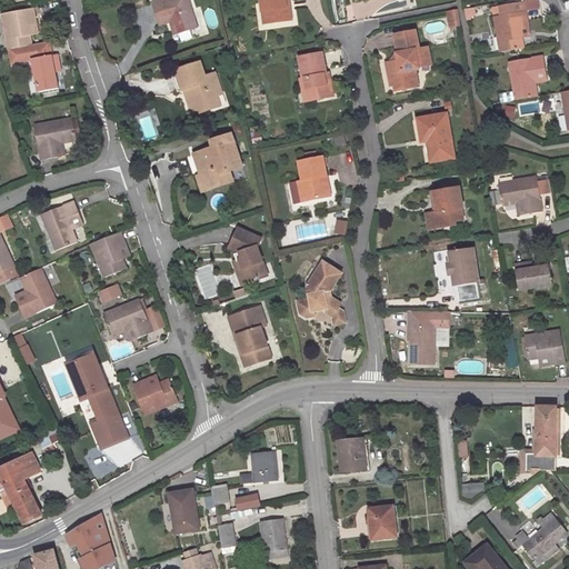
[(158,23),(168,20),(173,18),(178,32),(195,27),(186,0),(153,0),(151,1),(158,23)]
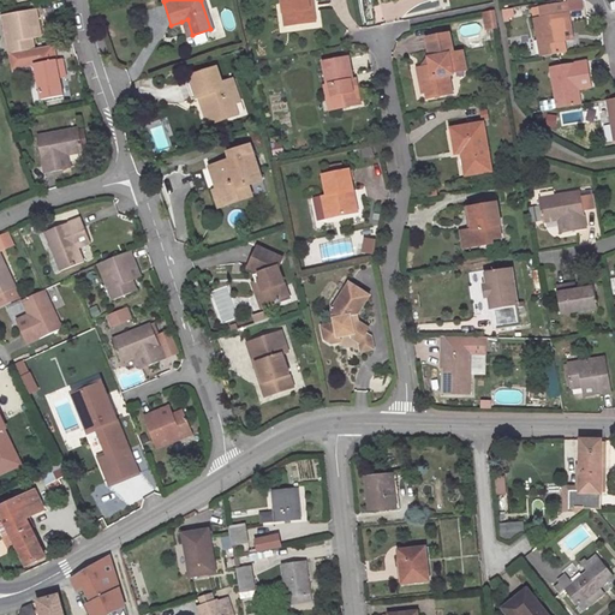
[(279,0),(282,25),(311,22),(310,7),(306,9),(305,0),(279,0)]
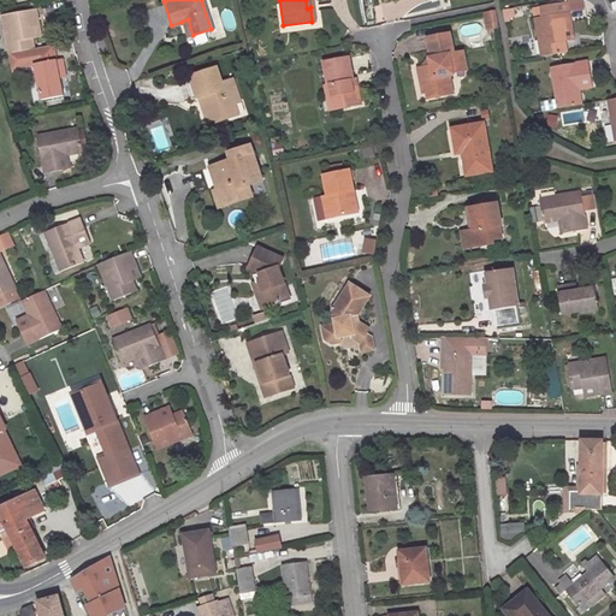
[(570,1),(543,6),(545,17),(537,18),(543,57),(568,53),(567,41),(576,39),(570,1)]
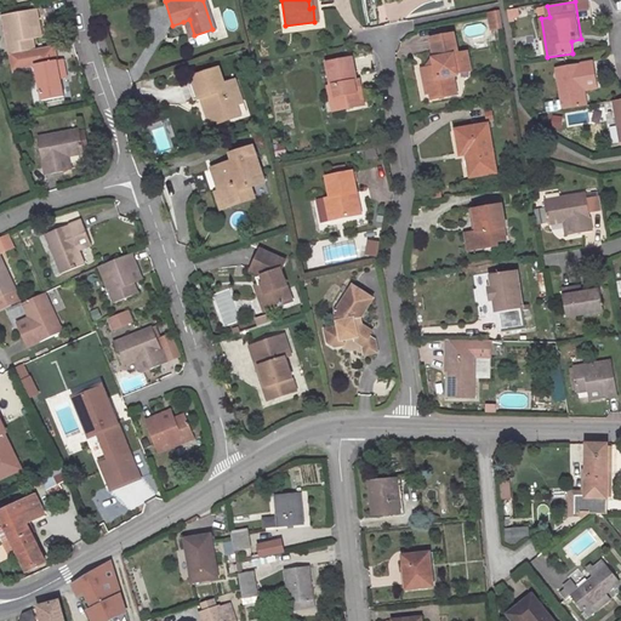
[(26,22),(35,20),(32,3),(0,6),(0,24),(4,46),(6,46),(29,41),(27,32),(26,22)]
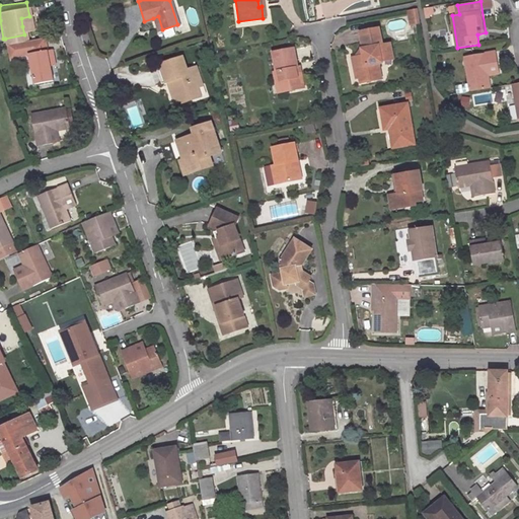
[(450,6),(452,15),(459,14),(457,5),(450,6)]
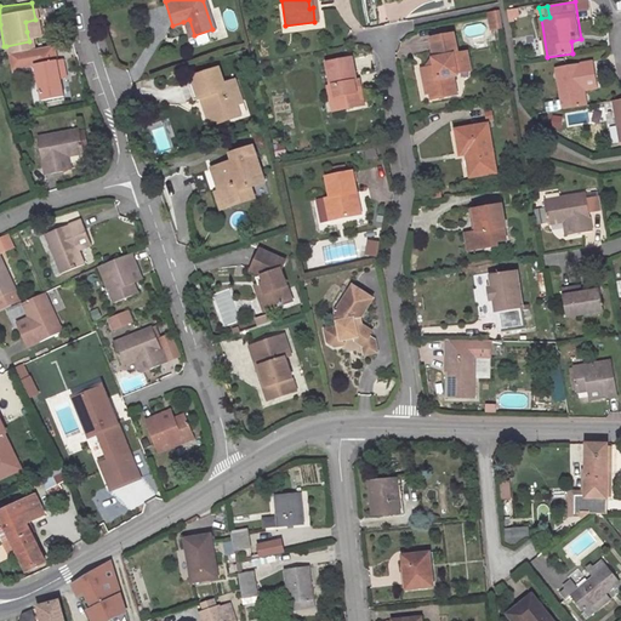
[(517,9),(506,10),(507,20),(518,18),(517,9)]
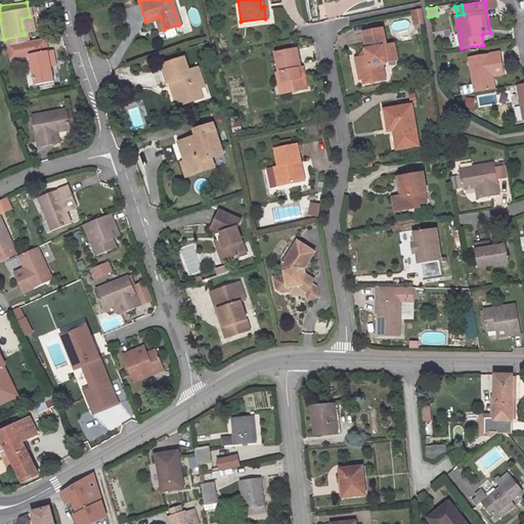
[(411,26),(424,25),(423,9),(410,10),(411,26)]
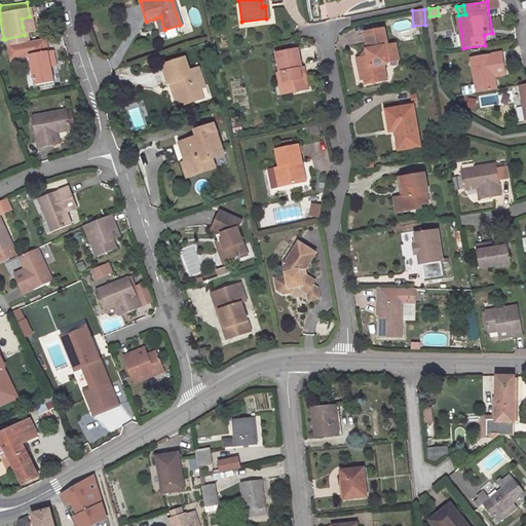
[(22,19),(23,27),(31,25),(30,16),(22,19)]
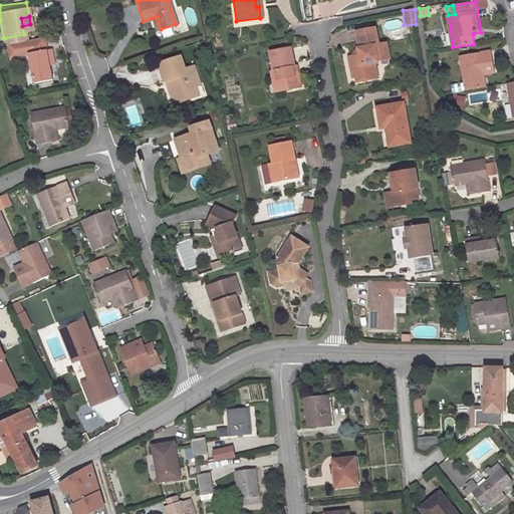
[(157,16),(152,18),(156,30),(161,29),(157,16)]
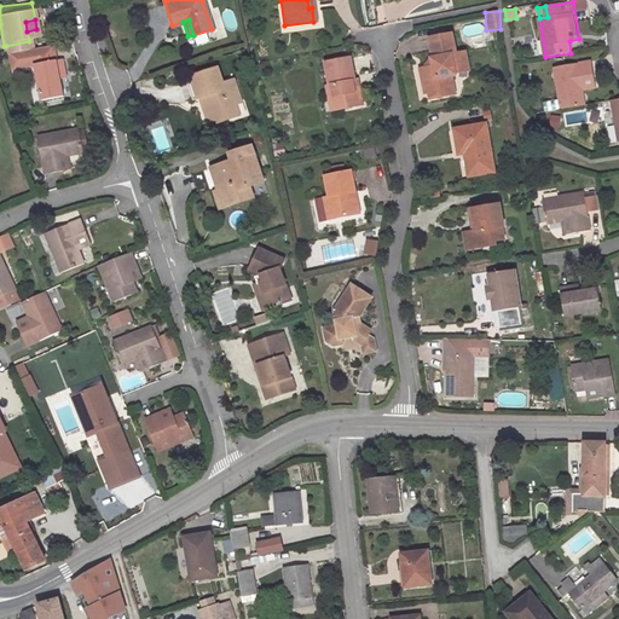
[(196,45),(208,42),(206,34),(194,36),(196,45)]
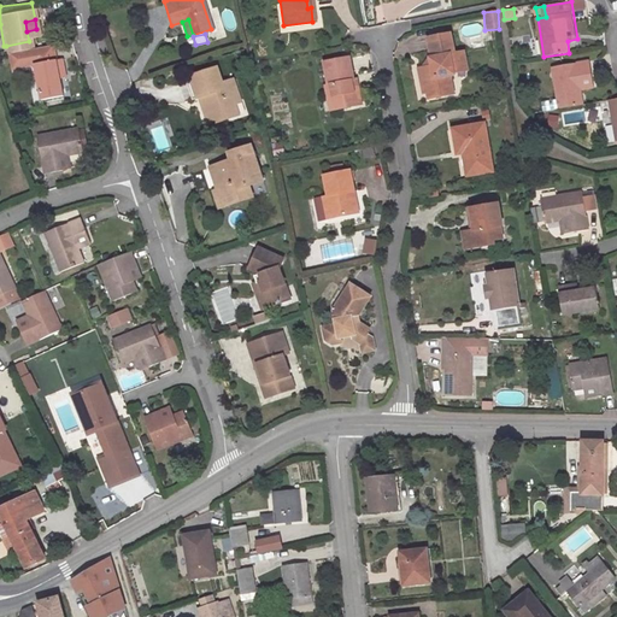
[(447,34),(425,39),(429,58),(427,59),(423,65),(424,68),(416,69),(421,94),(425,93),(427,99),(442,95),(441,88),(445,87),(444,76),(446,72),(451,75),(456,66),(463,64),(460,53),(451,54),(447,34)]
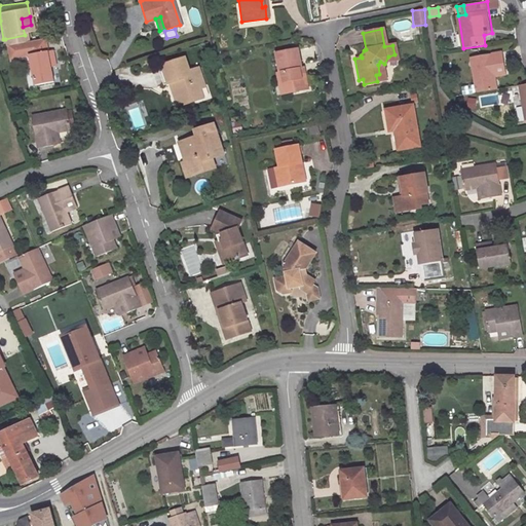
[(25,35),(5,39),(7,52),(26,49),(44,46),(42,31),(25,35)]
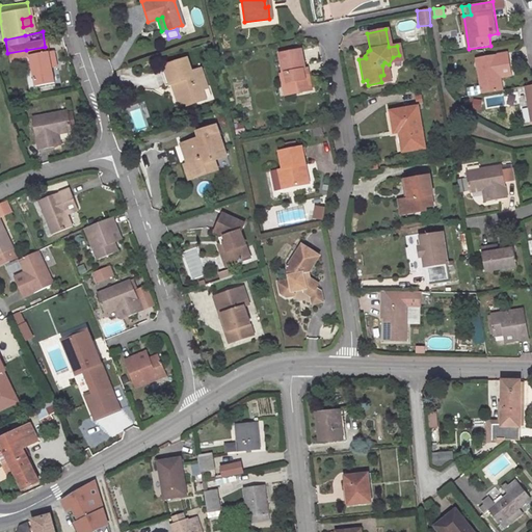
[(46,56),(52,55),(50,46),(45,47),(26,50),(32,80),(50,77),(47,61),(46,56)]
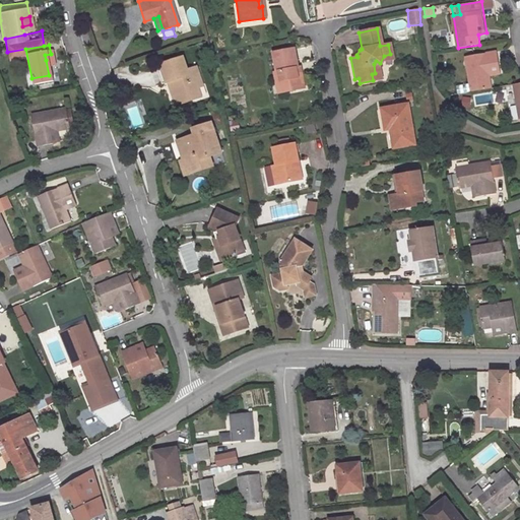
[(302,89),(299,73),(295,74),(294,68),(295,67),(291,48),(270,52),(274,71),(271,72),(273,83),(278,82),(280,92),(302,89)]
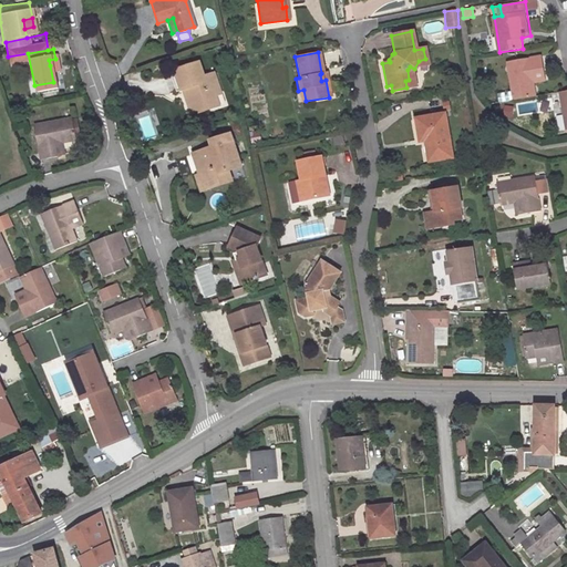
[(177,86),(183,85),(187,83),(195,106),(202,104),(203,107),(220,102),(205,55),(169,66),(177,86)]
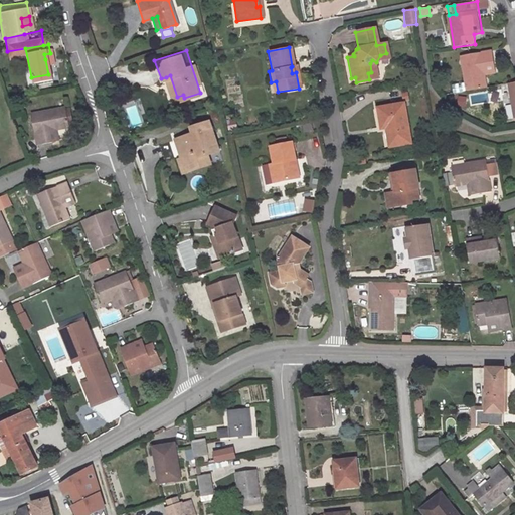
[(484,67),(494,65),(492,51),(460,56),(464,82),(466,91),(487,88),(485,74),(484,67)]
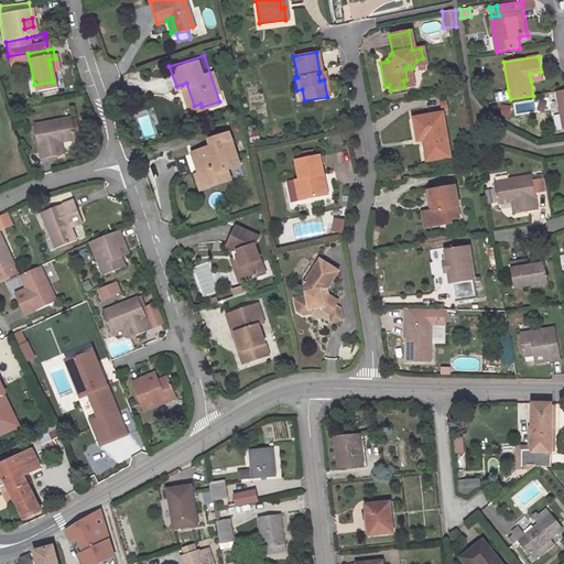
[(424,66),(423,58),(416,61),(412,68),(424,66)]
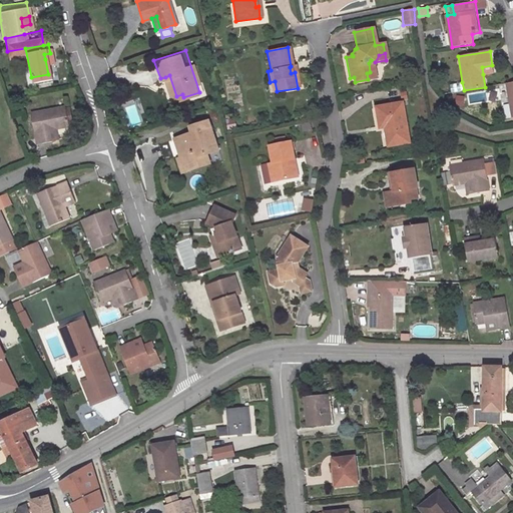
[(375,78),(371,60),(369,63),(370,72),(367,73),(368,79),(375,78)]
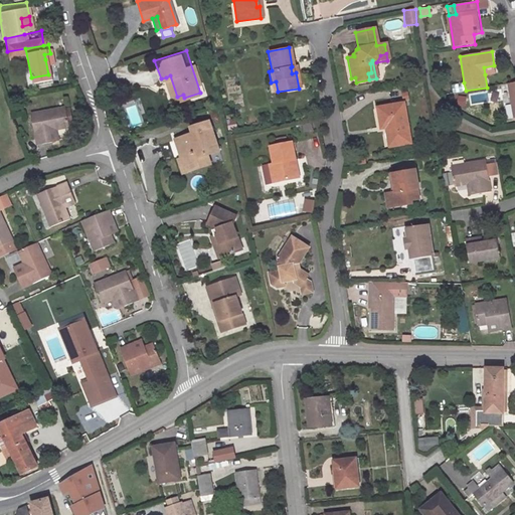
[(495,72),(494,65),(484,67),(485,74),(495,72)]
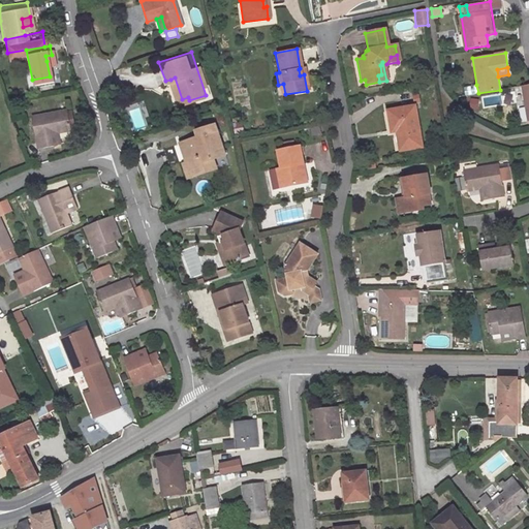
[(170,80),(179,103),(189,100),(188,97),(182,99),(175,78),(170,80)]
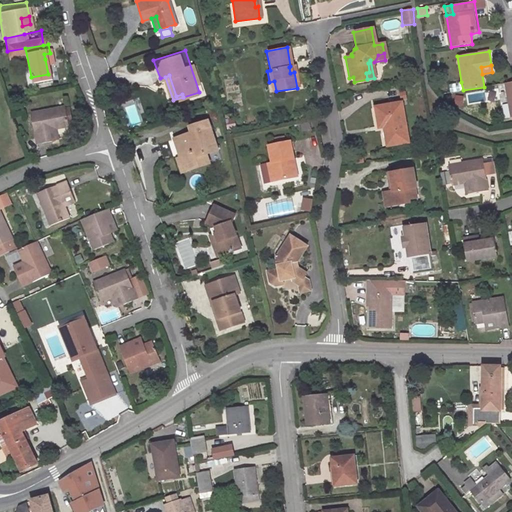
[(463,90),(461,82),(448,84),(450,92),(463,90)]
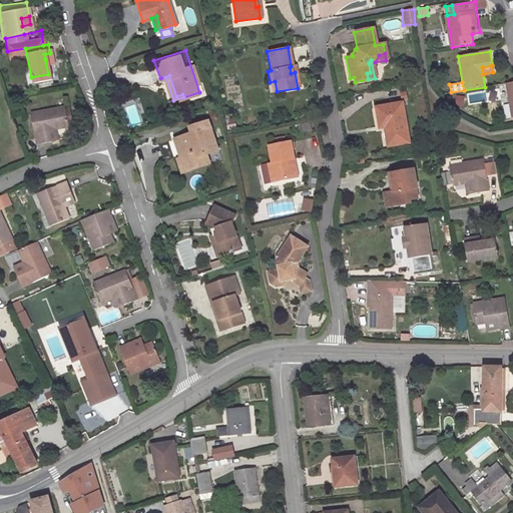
[(512,82),(504,84),(509,118),(512,117),(512,82)]
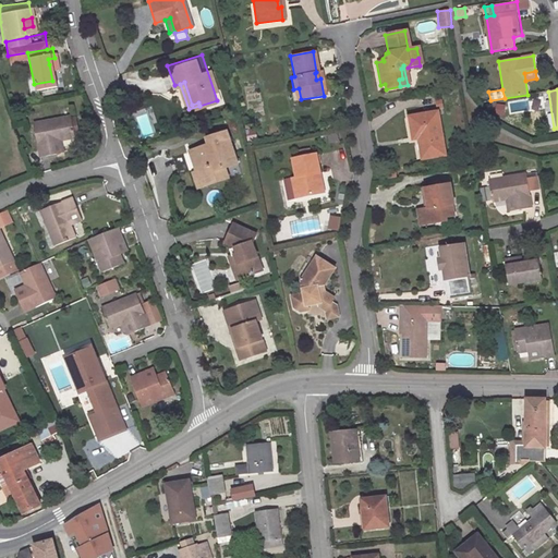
[(36,150),(52,148),(50,136),(59,134),(72,132),(71,130),(76,129),(73,111),(69,112),(68,110),(31,117),(36,150)]
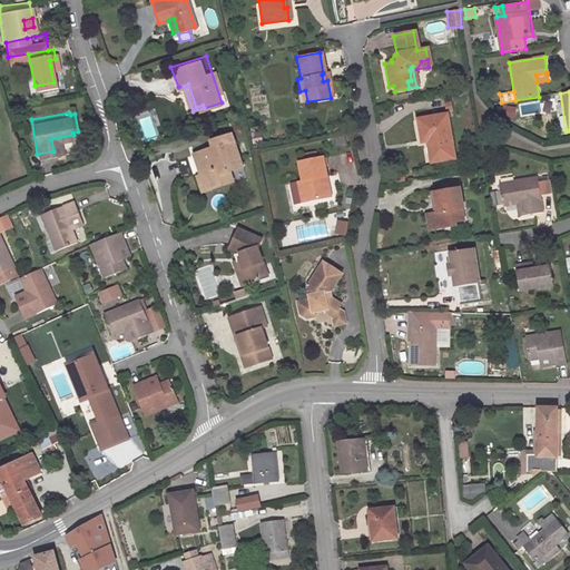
[(444,114),(415,119),(419,141),(425,139),(430,163),(453,158),(444,114)]
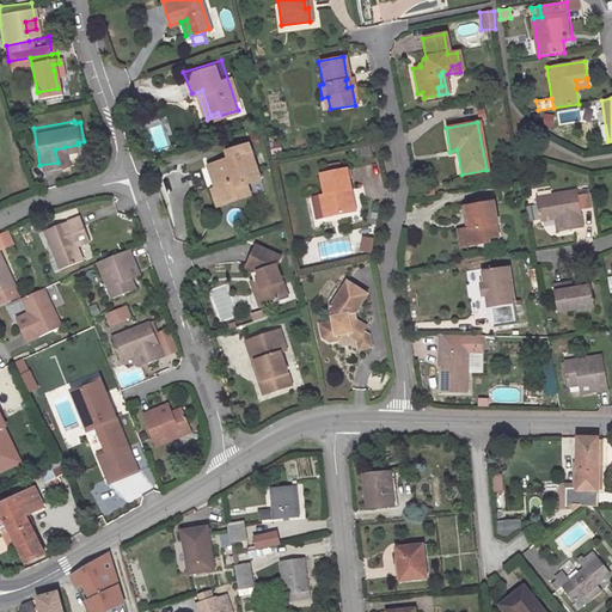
[(148,129),(155,152),(172,147),(165,123),(148,129)]
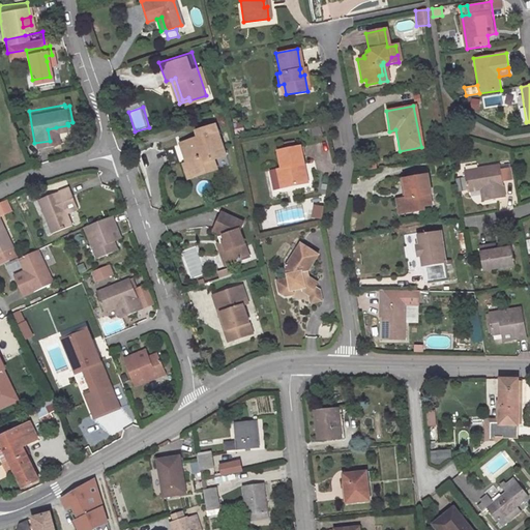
[(196,137),(177,143),(182,158),(183,164),(188,163),(194,176),(214,170),(211,159),(223,155),(212,123),(193,130),(196,137)]
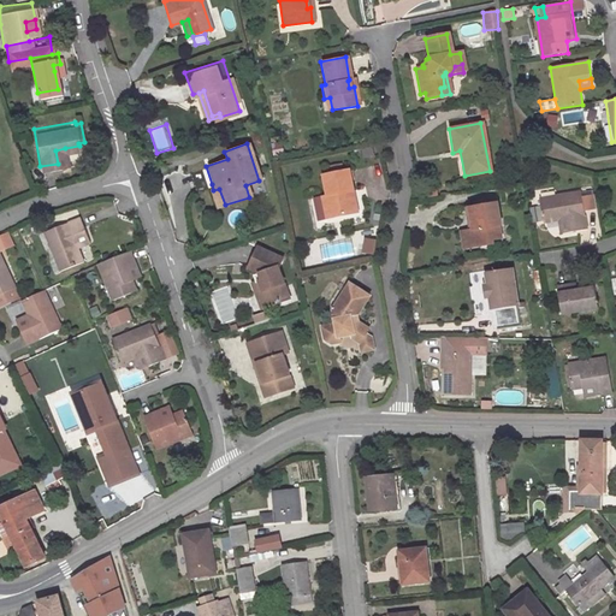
[(67,163),(65,148),(55,150),(58,164),(67,163)]
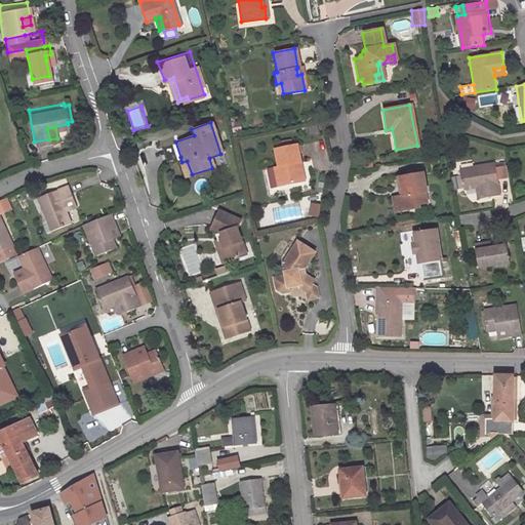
[(180,157),(175,142),(167,144),(173,159),(180,157)]
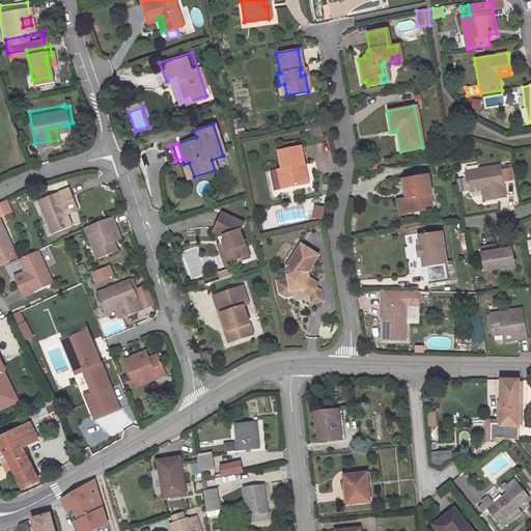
[(301,165),(298,146),(275,150),(279,169),(275,170),(279,189),(301,184),(297,166),(301,165)]
